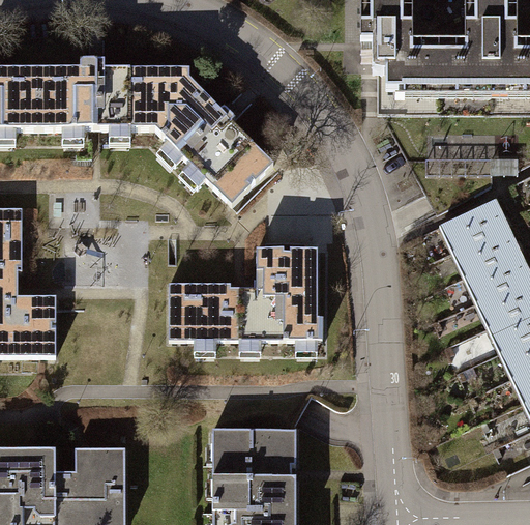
[(359,0),(359,39),(376,39),(376,60),(385,60),(385,87),(529,86),(529,37),(518,37),(518,0),(465,0),(465,39),(413,39),(413,0),(359,0)]
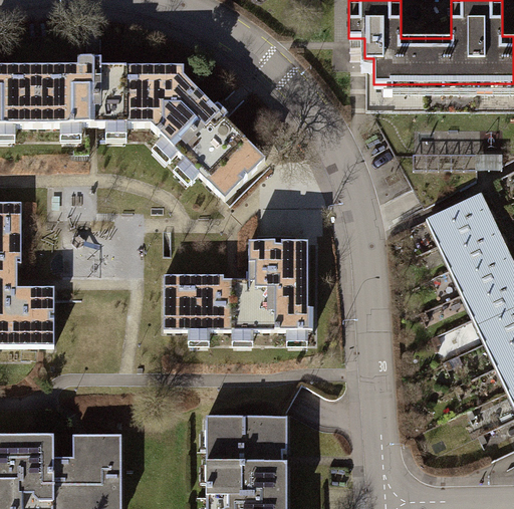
[(76,66),(37,66),(37,121),(148,121),(148,65),(99,65),(99,57),(76,57),(76,66)]
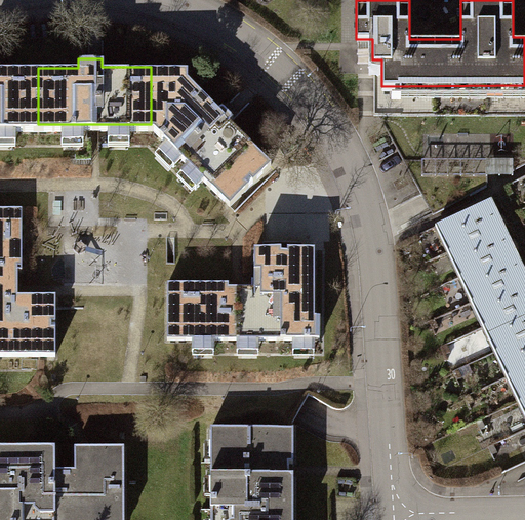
[(0,124),(38,124),(38,68),(0,67),(0,124)]
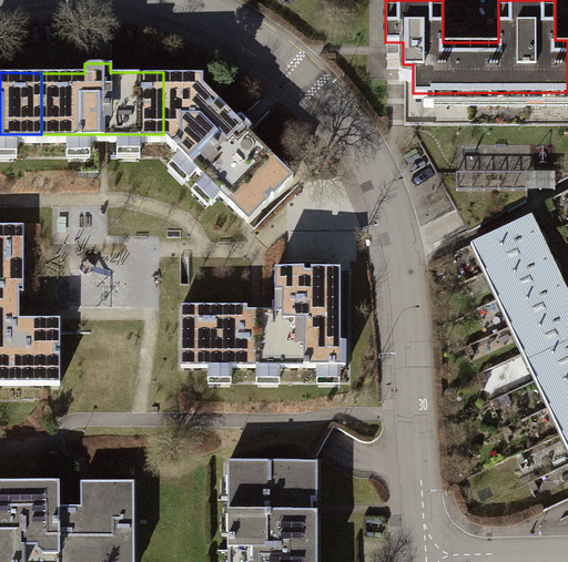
[(163,72),(163,134),(246,216),(294,175),(250,128),(252,124),(240,110),(235,116),(203,83),(203,74),(163,72)]
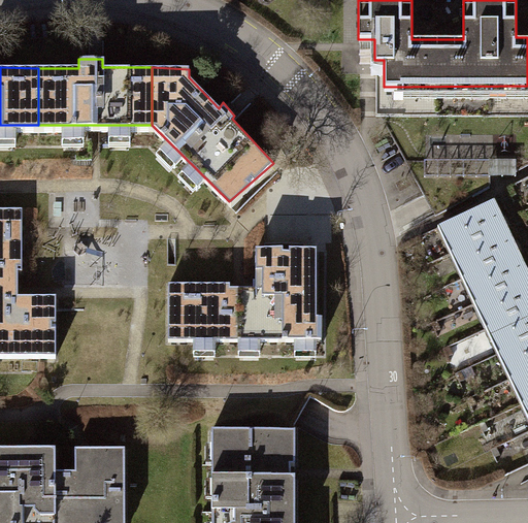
[(437,223),(449,249),(505,222),(493,197),(437,223)]
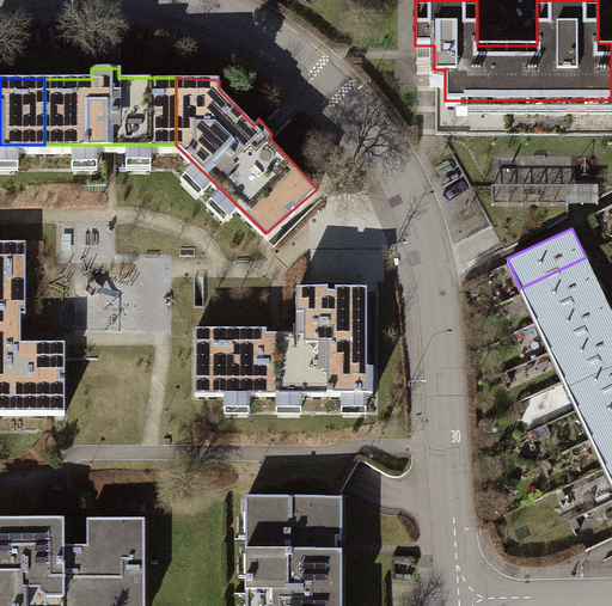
[(0,406),(62,406),(62,340),(13,340),(13,311),(25,311),(24,238),(0,238),(0,406)]
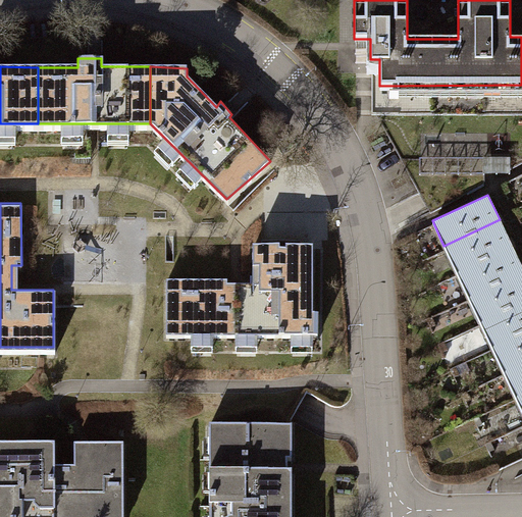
[(512,245),(500,219),(444,246),(456,271),(512,245)]
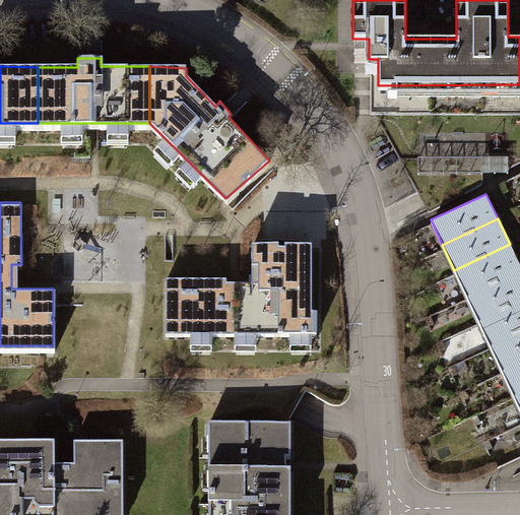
[(224,276),(164,276),(164,332),(317,332),(317,311),(312,311),(312,241),(252,241),(252,286),(224,286),(224,276)]
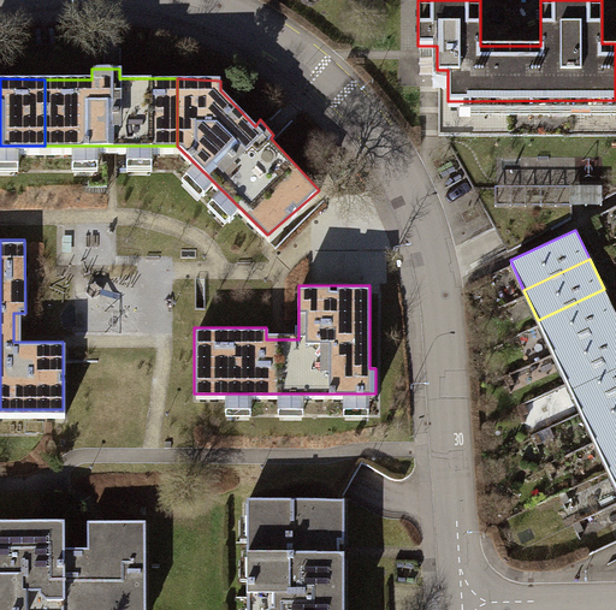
[(538,320),(552,349),(615,319),(615,315),(604,289),(538,320)]
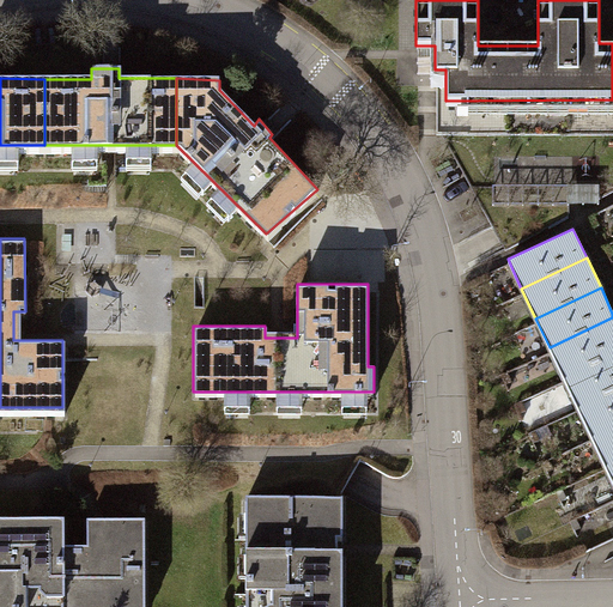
[(612,352),(612,317),(550,347),(563,376),(612,352)]
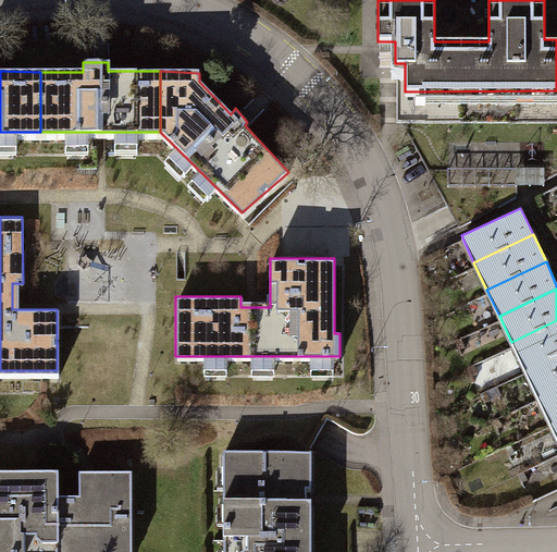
[(556,320),(511,342),(524,370),(556,354),(556,320)]
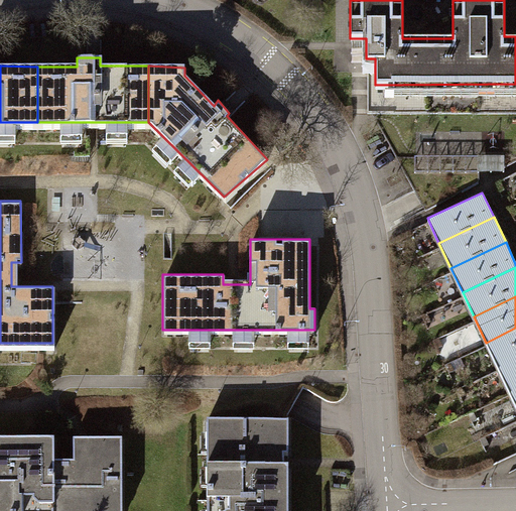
[(515,358),(515,328),(486,343),(497,367),(515,358)]
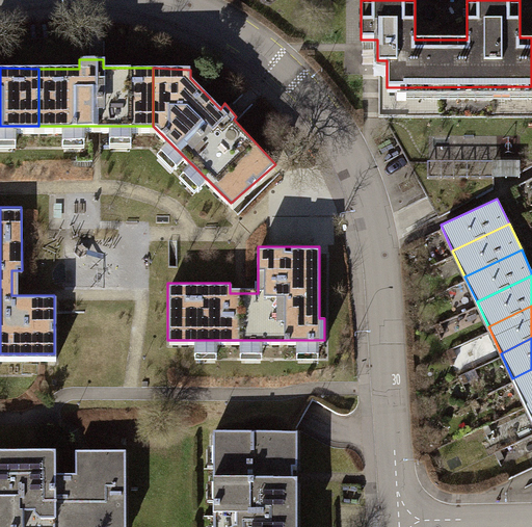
[(531,369),(512,378),(525,403),(531,399),(531,369)]
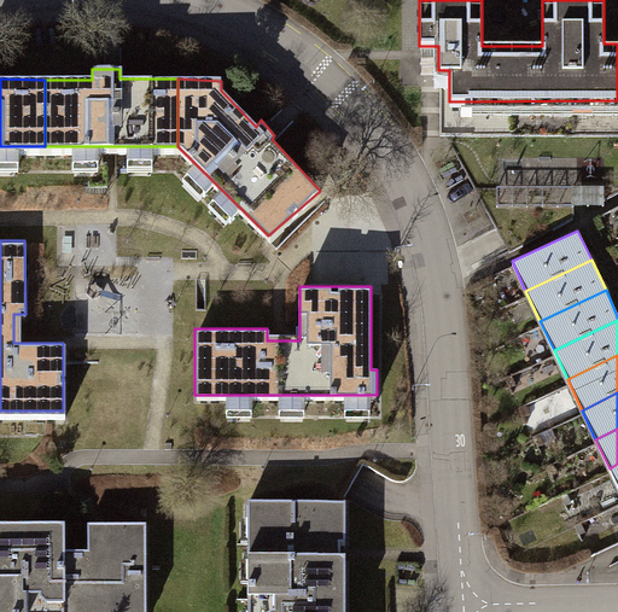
[(344,611),(344,548),(344,499),(249,497),(246,517),(257,525),(257,536),(246,537),(248,610),(250,611),(344,611)]
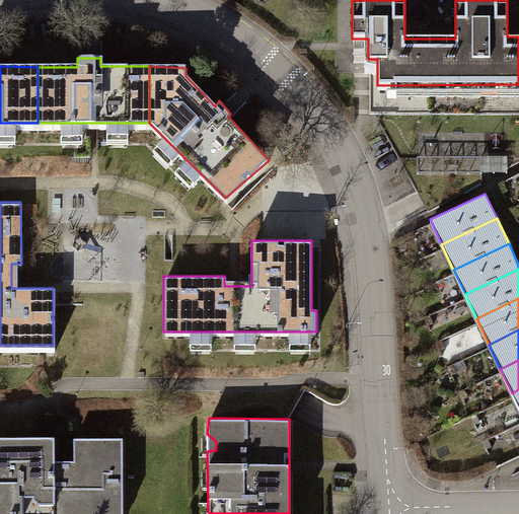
[(0,513),(20,513),(20,437),(0,436),(0,513)]
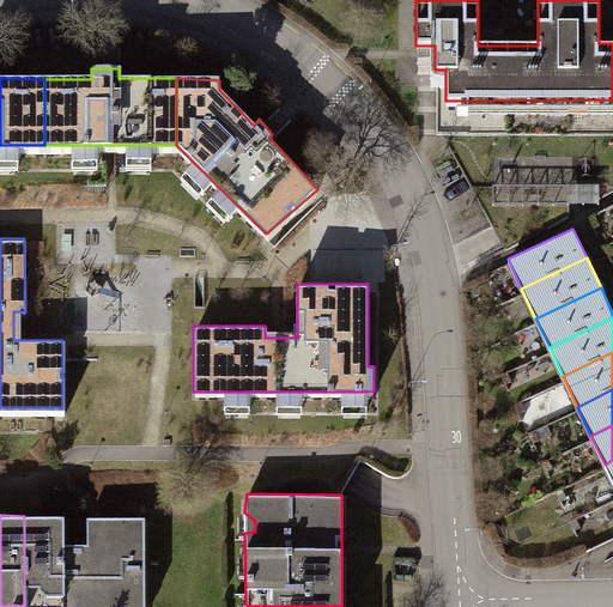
[(62,516),(24,516),(24,606),(44,606),(50,600),(60,600),(60,606),(80,606),(82,604),(103,604),(103,606),(126,606),(128,604),(141,602),(141,515),(87,516),(87,553),(62,553),(62,516)]
